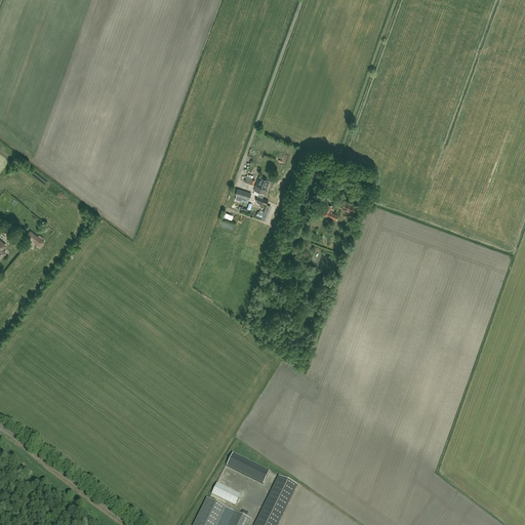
[(314,170),(311,179),(318,183),(322,172),(314,170)]
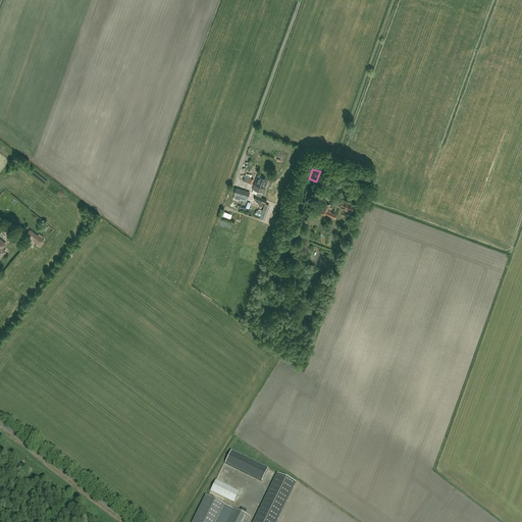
[(257,176),(254,185),(252,190),(258,191),(256,195),(254,200),(265,204),(266,199),(261,197),(262,193),(263,193),(267,179),(265,178),(265,177),(260,175),(260,177),(257,176)]
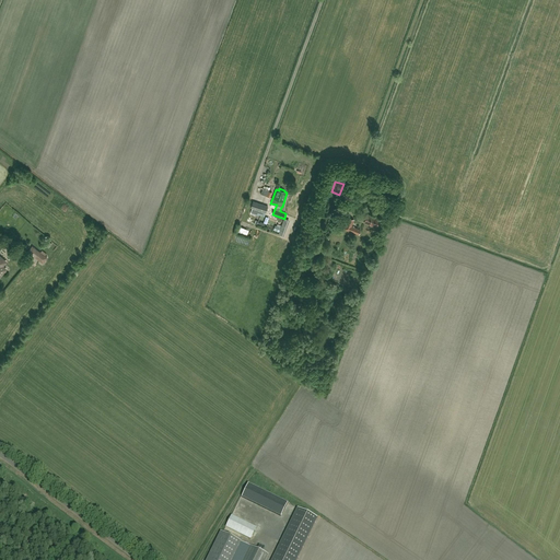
[(266,212),(268,206),(253,201),(251,208),(266,212)]
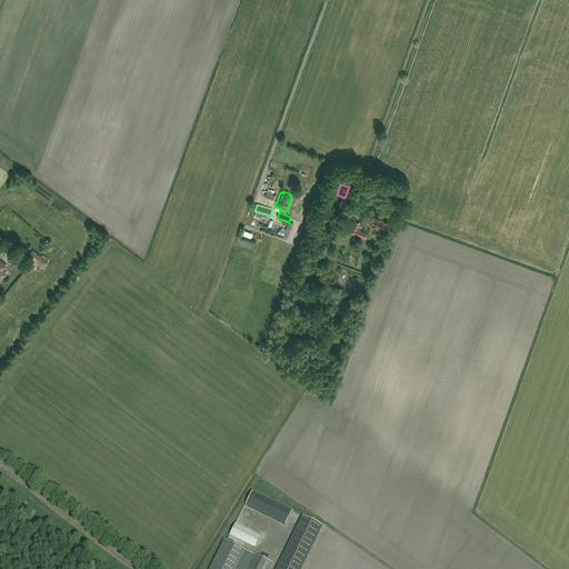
[(382,231),(386,222),(373,218),(370,226),(382,231)]
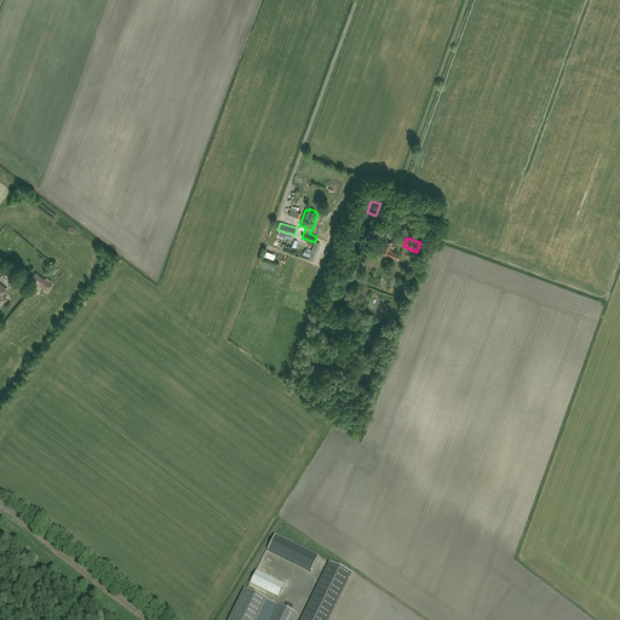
[(275,240),(273,246),(286,251),(288,244),(275,240)]
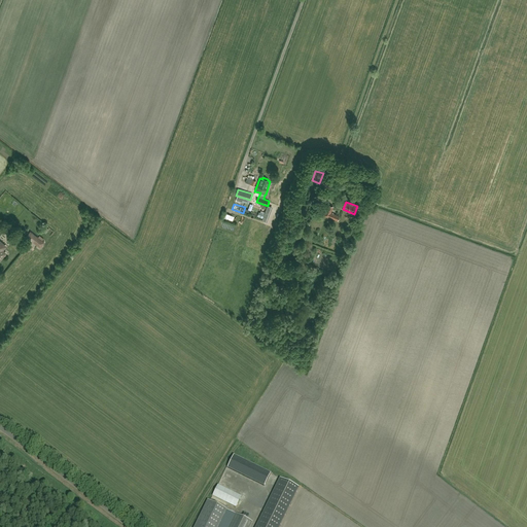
[(338,221),(340,216),(331,213),(334,207),(328,205),(323,216),(338,221)]
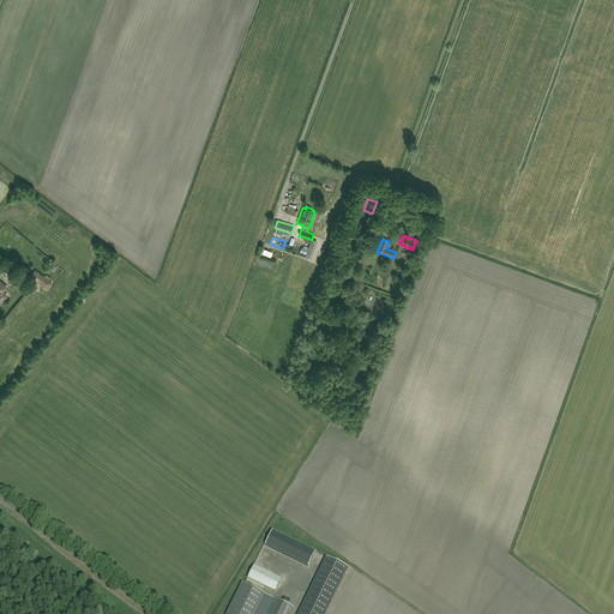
[(301,253),(311,258),(318,241),(313,240),(309,250),(304,247),(301,253)]
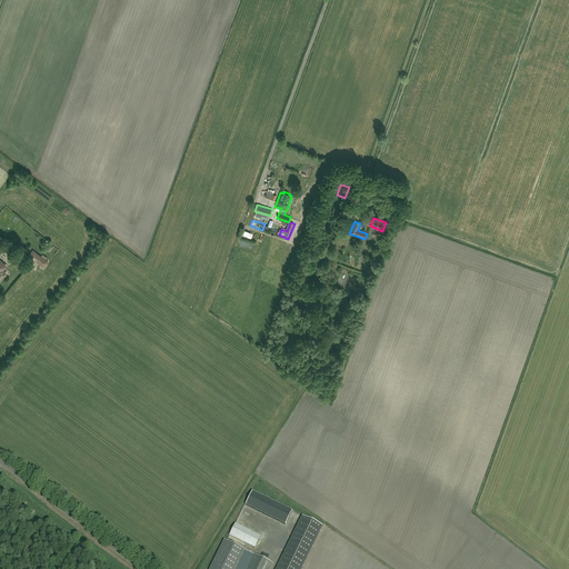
[(243,230),(241,236),(252,239),(253,233),(243,230)]
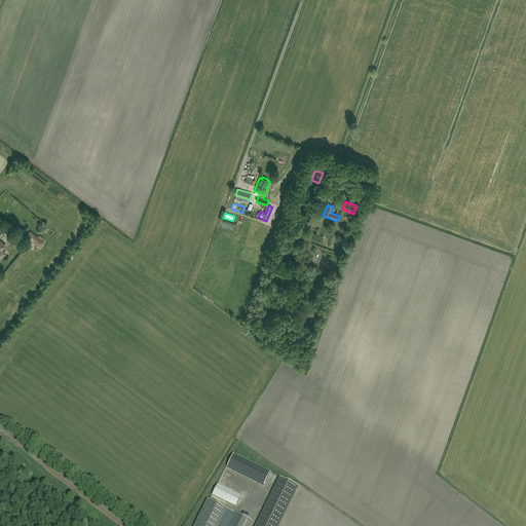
[(30,230),(25,237),(32,241),(40,248),(44,241),(30,230)]
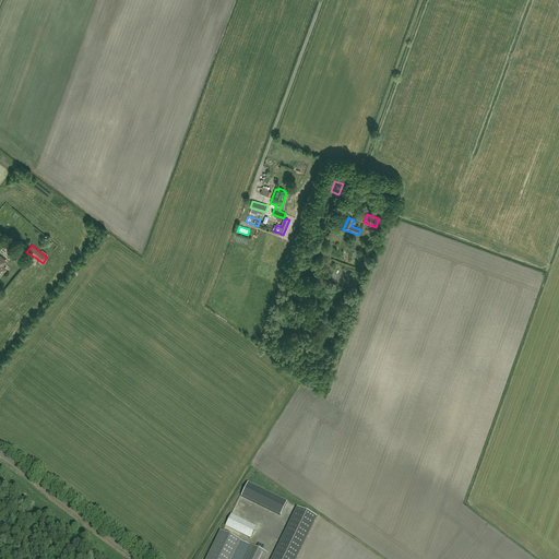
[(248,484),(241,497),(280,516),(286,502),(248,484)]
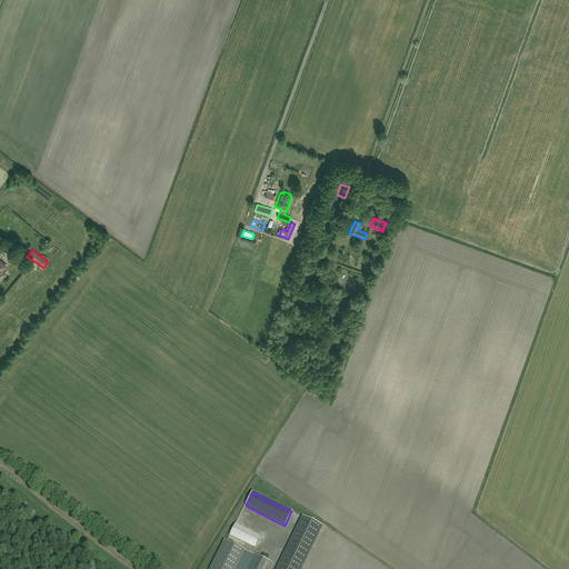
[(255,548),(260,537),(236,523),(229,536),(255,548)]
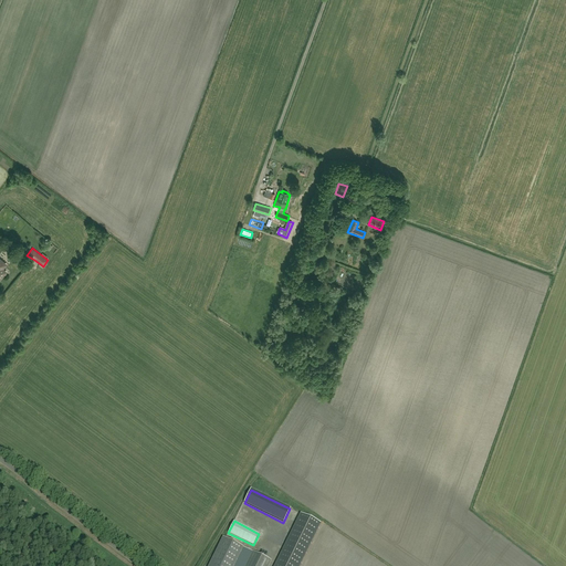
[(222,537),(218,547),(208,565),(233,565),(238,557),(243,547),(222,537)]
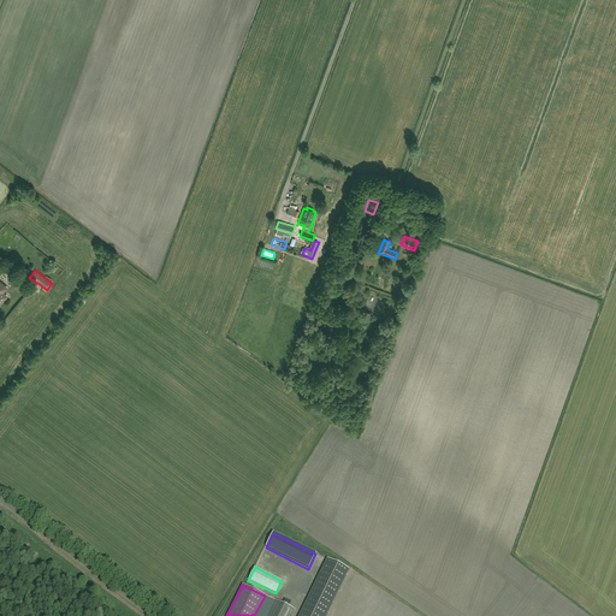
[(298,615),(326,615),(336,598),(313,587),(298,615)]
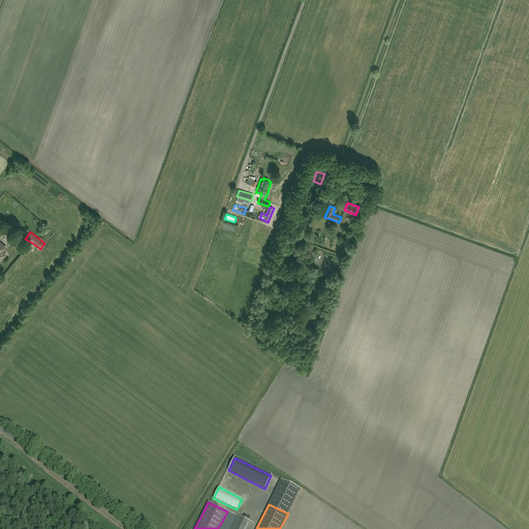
[(222,521),(218,528),(229,528),(237,516),(227,511),(222,521)]
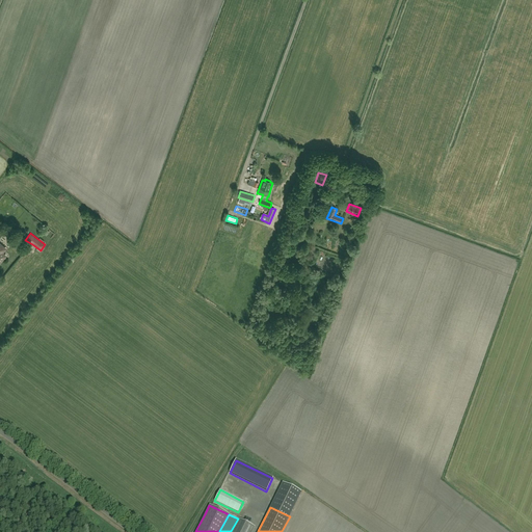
[(238,519),(231,531),(251,531),(255,527),(238,519)]
